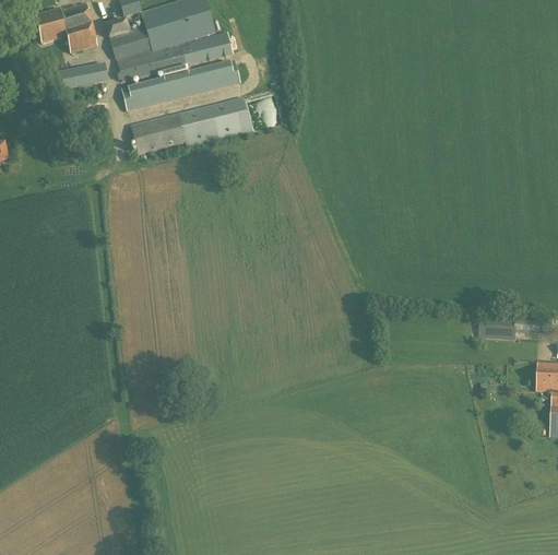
[(69,49),(95,43),(84,0),(59,7),(59,6),(33,12),(40,40),(64,34),(69,49)]
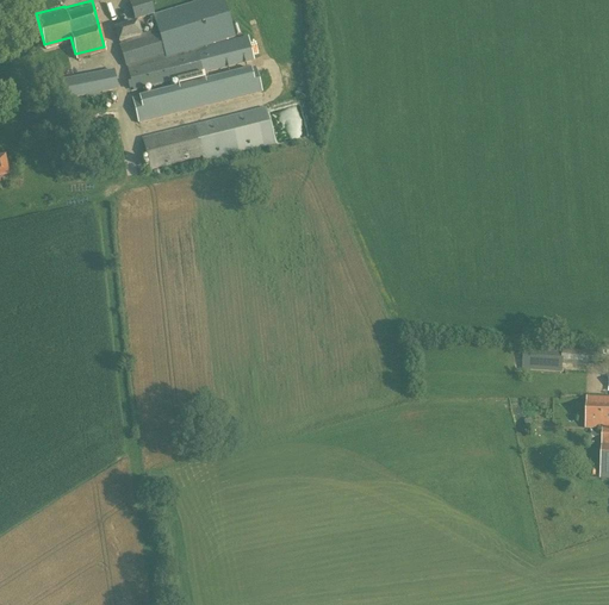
[(138,32),(117,38),(125,62),(126,67),(129,78),(126,79),(128,86),(131,85),(131,87),(253,56),(247,32),(206,42),(234,32),(223,0),(190,0),(148,13),(153,26),(138,31),(138,32)]
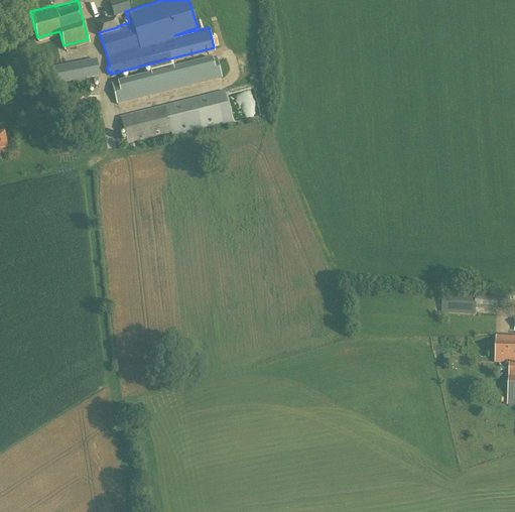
[(109,0),(113,13),(129,9),(126,0),(109,0)]
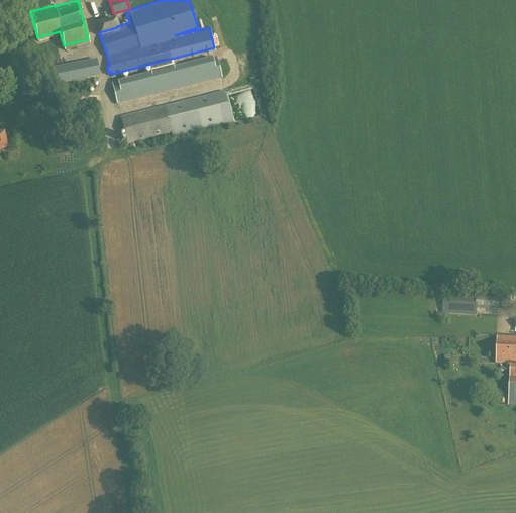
[(96,21),(99,32),(117,27),(117,26),(114,16),(96,21)]
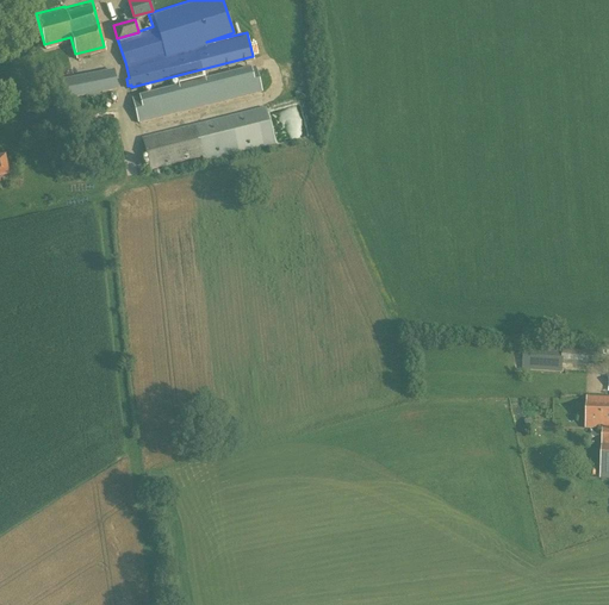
[(131,93),(137,118),(260,87),(254,63),(131,93)]
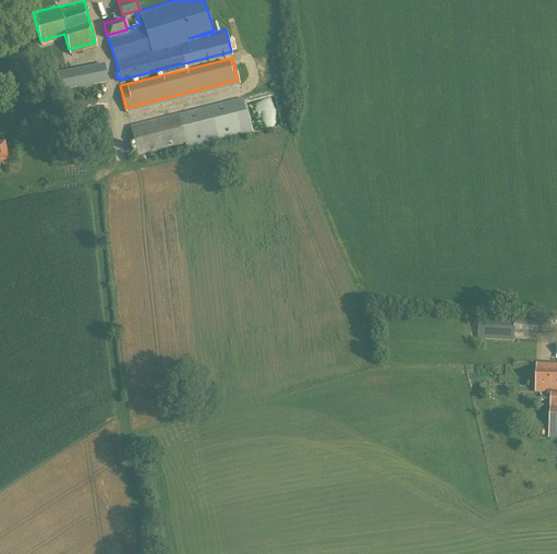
[(101,61),(46,71),(49,88),(58,86),(71,84),(105,77),(101,61)]
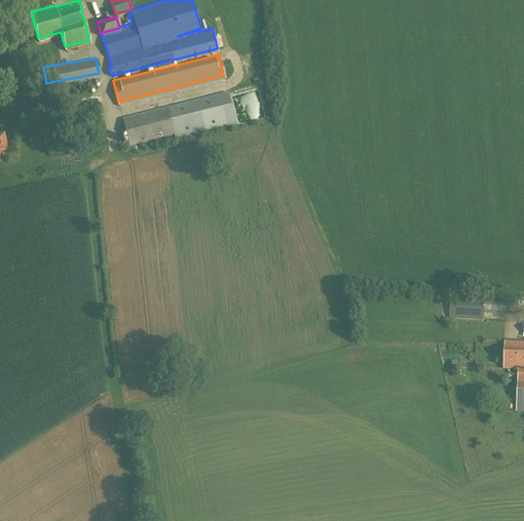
[(121,115),(127,142),(172,130),(173,134),(235,120),(228,89),(121,115)]
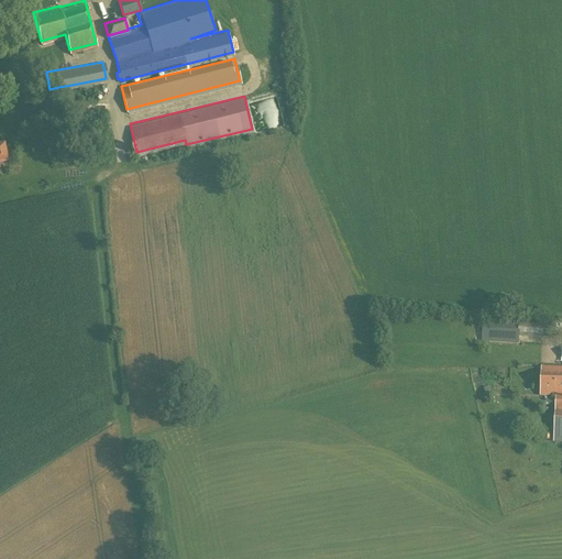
[(482,318),(481,338),(517,340),(518,332),(542,335),(542,330),(553,331),(554,318),(541,317),(541,318),(518,317),(518,320),(482,318)]
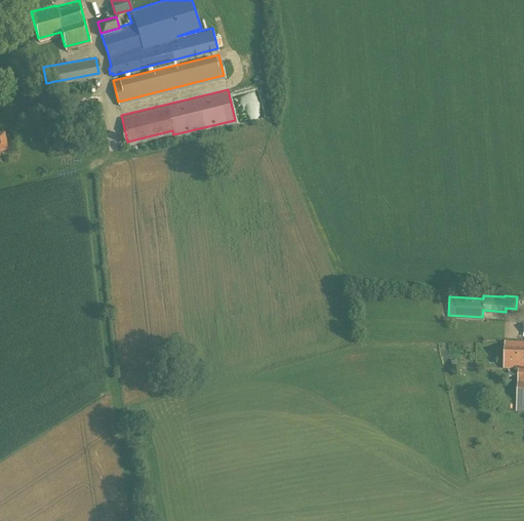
[(518,366),(517,381),(523,381),(523,341),(505,339),(502,365),(518,366)]
